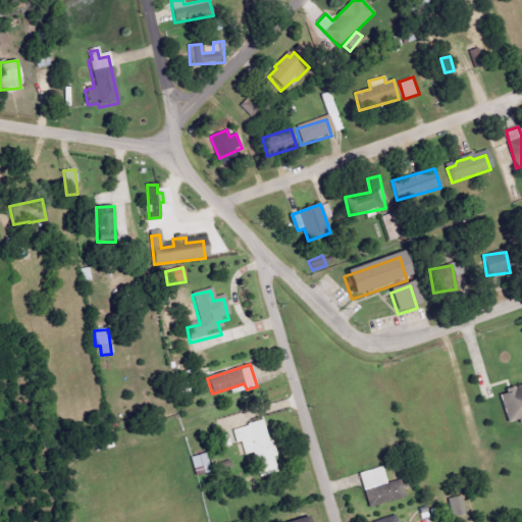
[(521,386),(498,395),(507,423),(518,420),(519,425),(521,423),(521,386)]
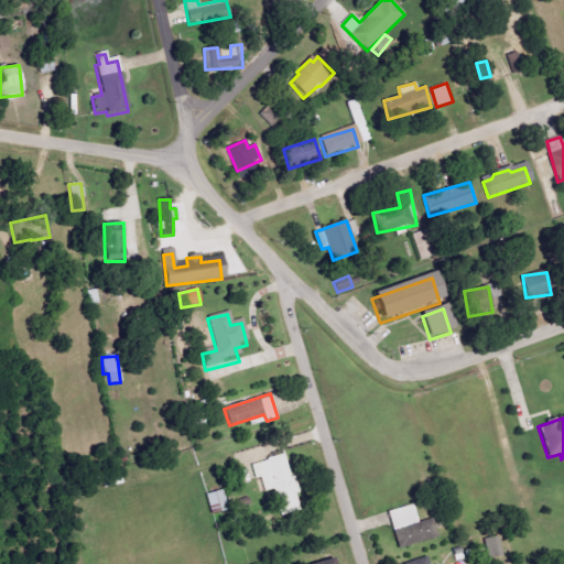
[(251,464),(256,479),(261,478),(264,492),(274,490),(280,513),(299,508),(285,455),(251,464)]
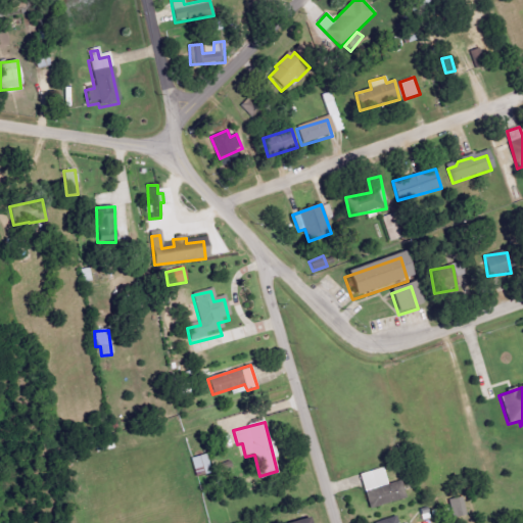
[(190,459),(195,476),(210,472),(205,455),(190,459)]
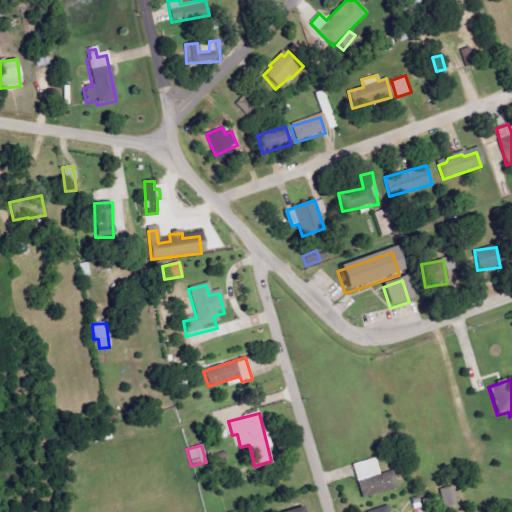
[(362,498),(398,487),(393,470),(356,481),(362,498)]
